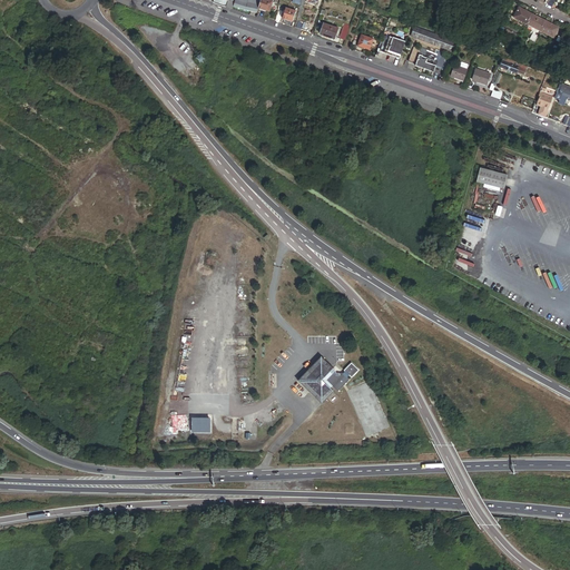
[(232,0),(231,0),(213,0),(212,3),(231,9),(234,1),(232,0)]
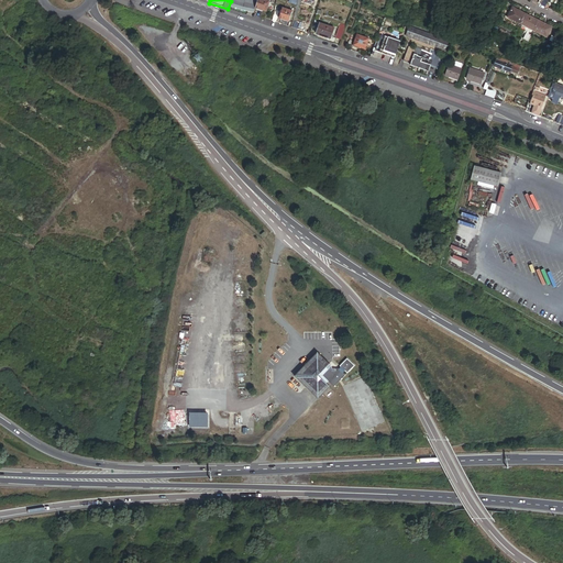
[(242,11),(244,1),(239,0),(232,0),(231,7),(242,11)]
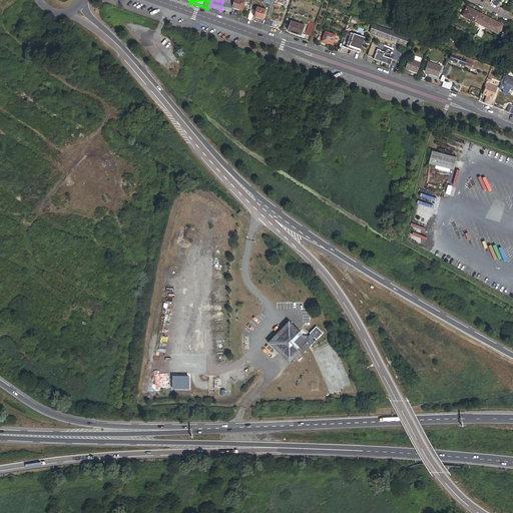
[(241,12),(243,3),(235,0),(233,0),(231,10),(236,11),(237,10),(241,12)]
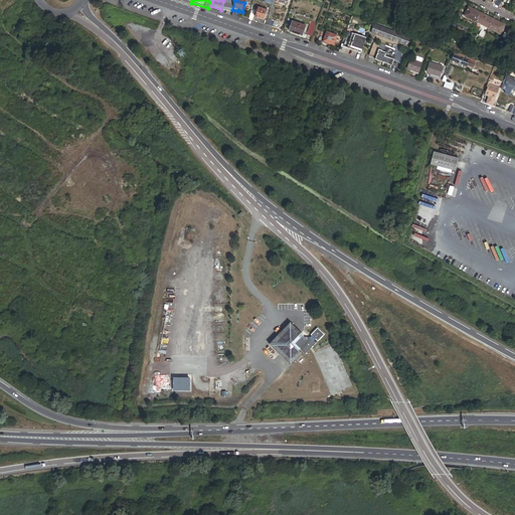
[(231,12),(233,3),(223,1),(221,10),(231,12)]
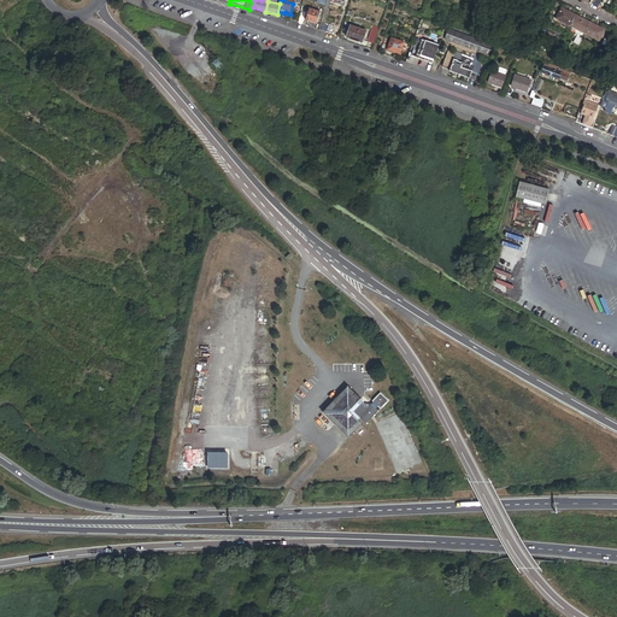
[(570,27),(576,16),(560,7),(554,19),(570,27)]
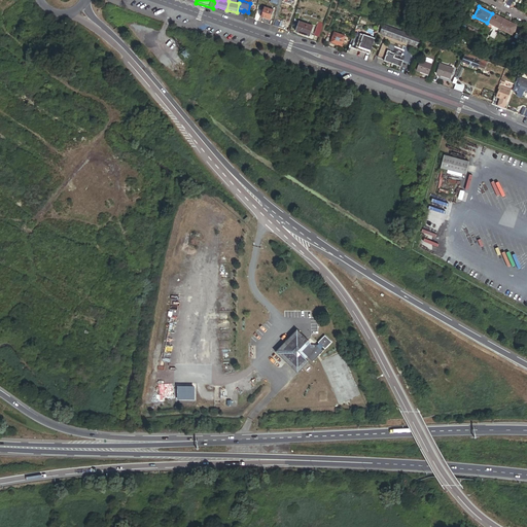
[(270,23),(274,12),(272,12),(268,10),(265,9),(261,20),(270,23)]
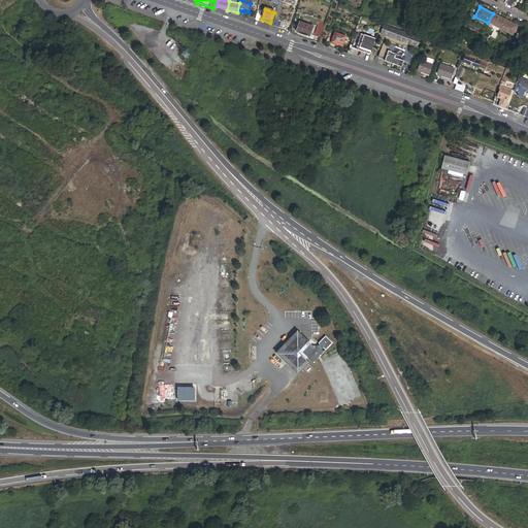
[(499,29),(504,19),(493,13),(488,23),(495,26),(499,29)]
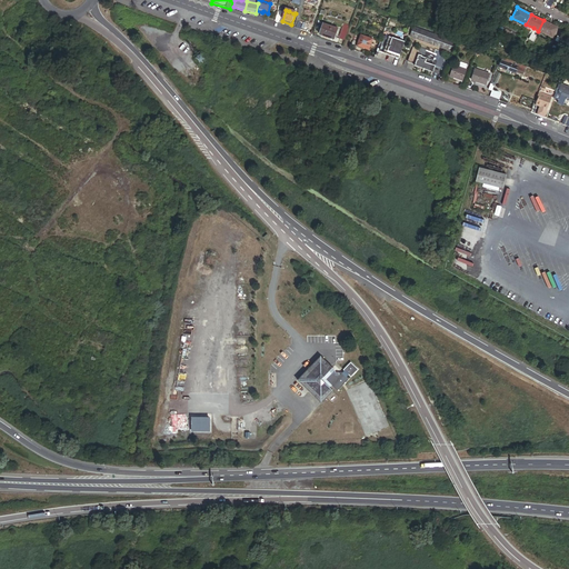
[(552,38),(558,28),(543,20),(538,31),(552,38)]
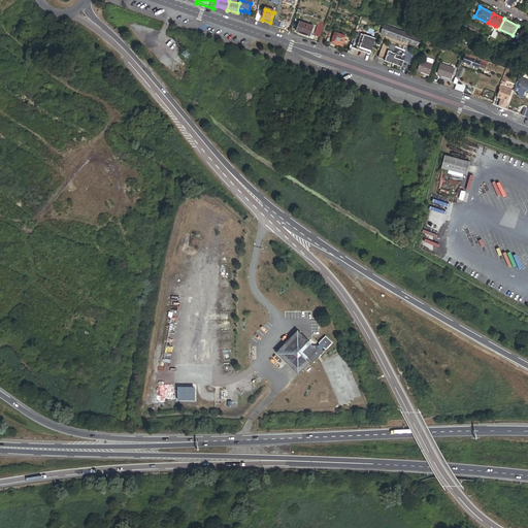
[(309,36),(312,29),(303,27),(304,23),(300,22),(296,32),(309,36)]
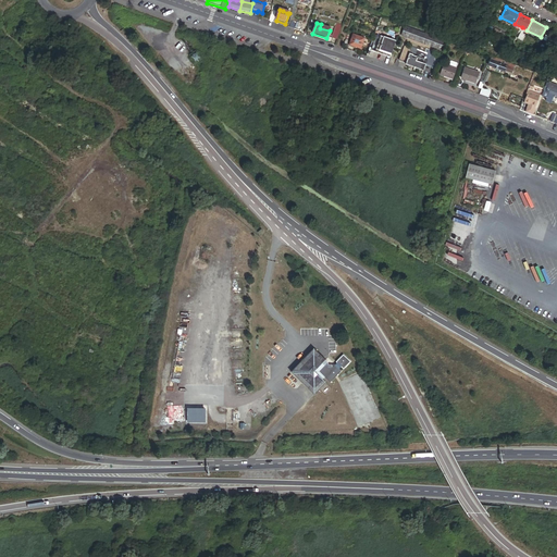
[(408,39),(411,29),(405,27),(401,36),(408,39)]
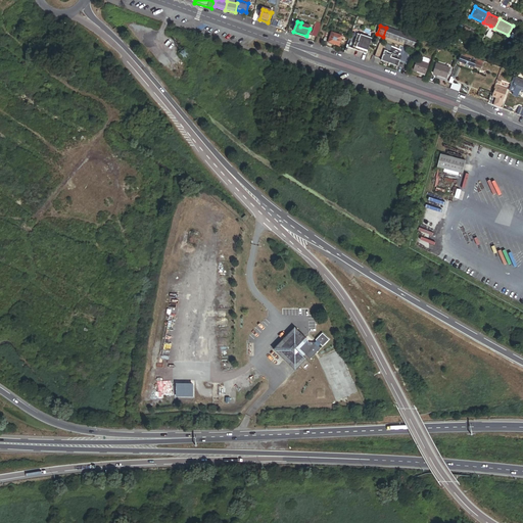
[(471,36),(473,32),(464,27),(462,31),(471,36)]
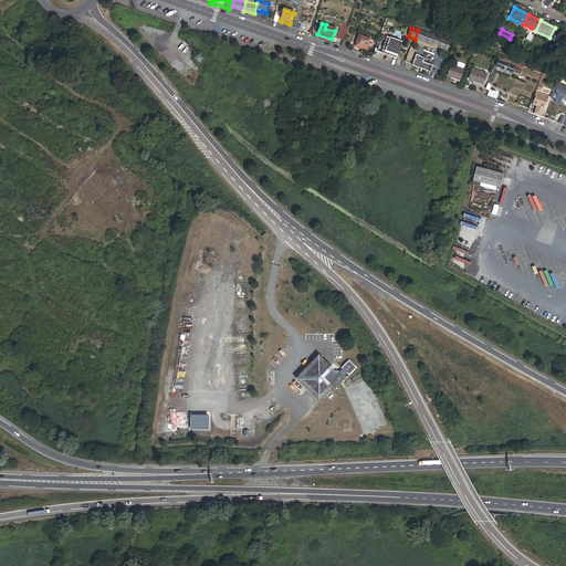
[(447,52),(450,42),(418,30),(415,40),(447,52)]
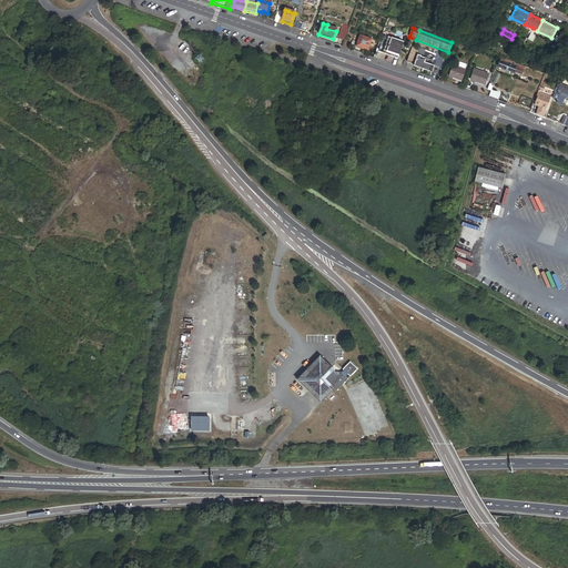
[(368,49),(372,39),(359,34),(356,46),(368,49)]
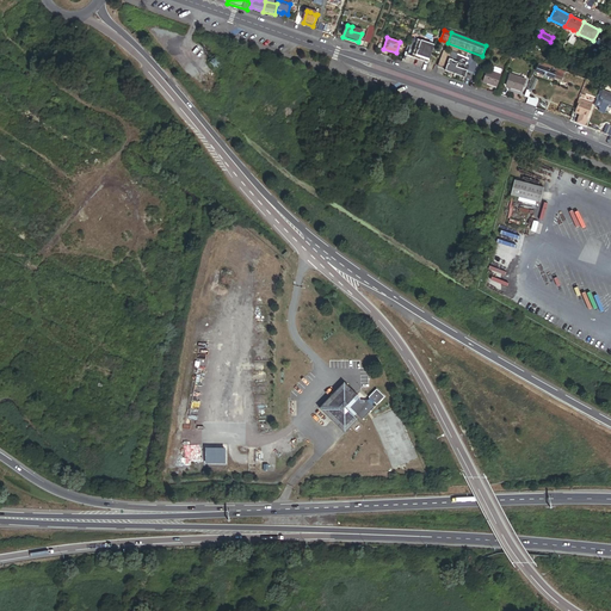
[(429,62),(434,45),(412,38),(407,54),(429,62)]
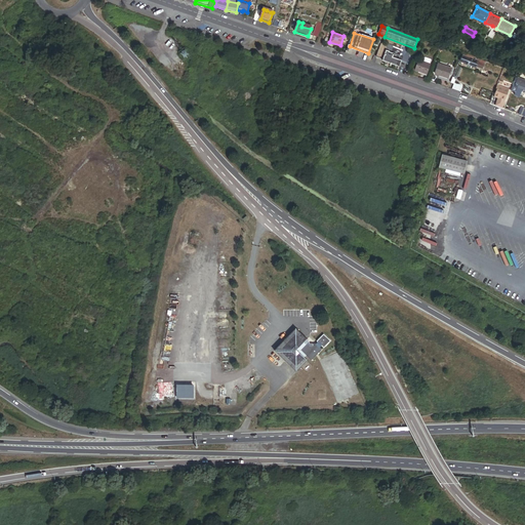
[(399,58),(400,55),(399,55),(401,50),(401,49),(381,42),(376,55),(384,58),(382,59),(400,66),(402,59),(399,58)]
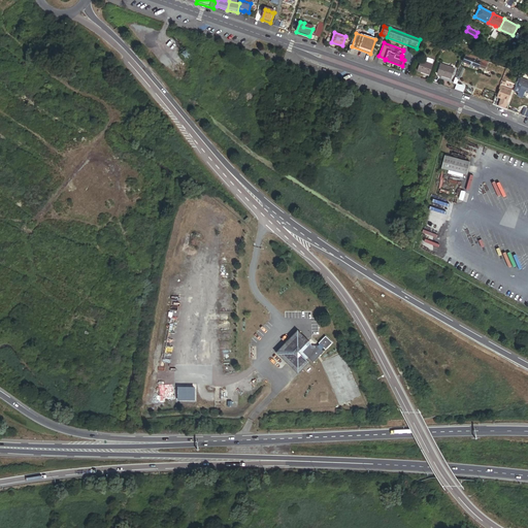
[(413,56),(415,50),(404,46),(403,50),(403,51),(407,52),(406,54),(413,56)]
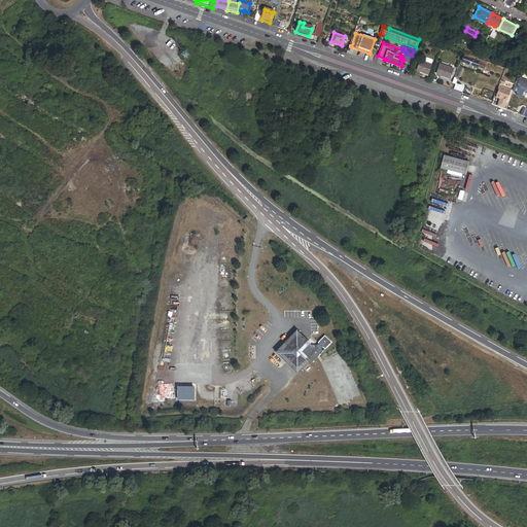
[(484,67),(486,62),(464,54),(461,62),(477,68),(478,65),(484,67)]
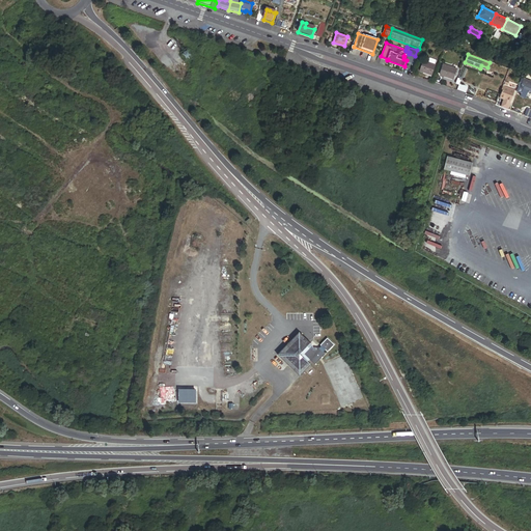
[(432,74),(436,63),(434,63),(424,60),(420,71),(432,74)]
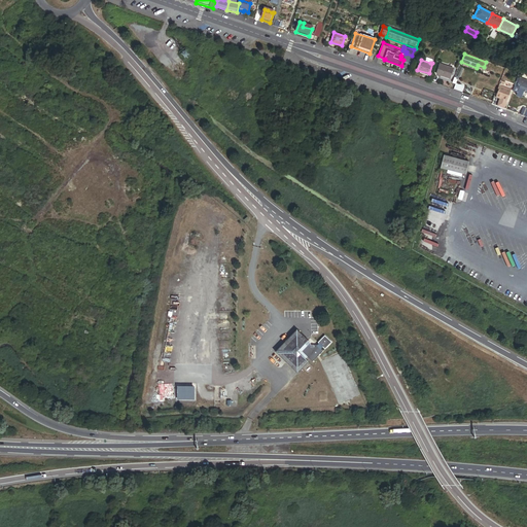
[(450,77),(453,67),(441,63),(436,72),(450,77)]
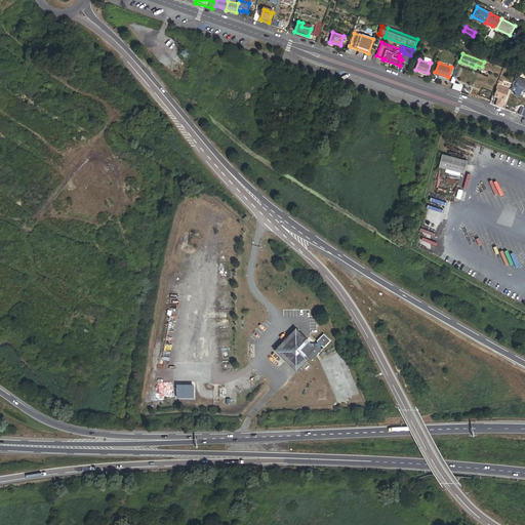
[(524,76),(516,74),(510,90),(515,92),(517,87),(518,87),(517,89),(522,90),(522,89),(524,89),(524,76)]
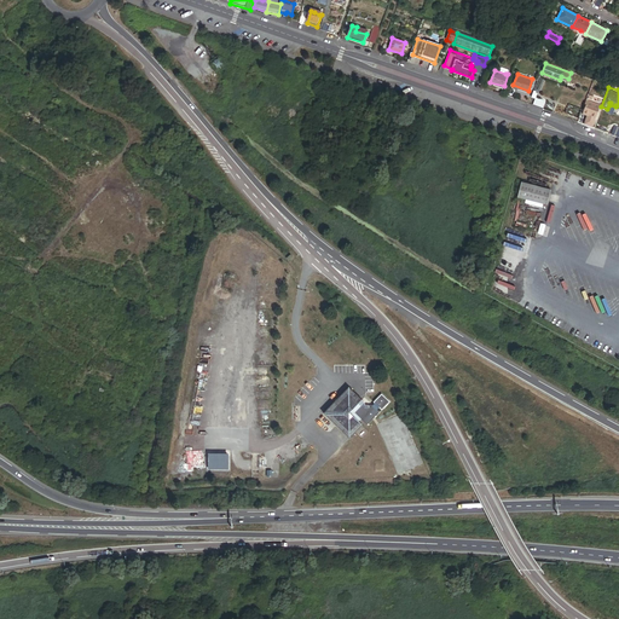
[(595,117),(601,103),(588,99),(586,103),(583,113),(588,115),(586,116),(590,117),(590,116),(595,117)]
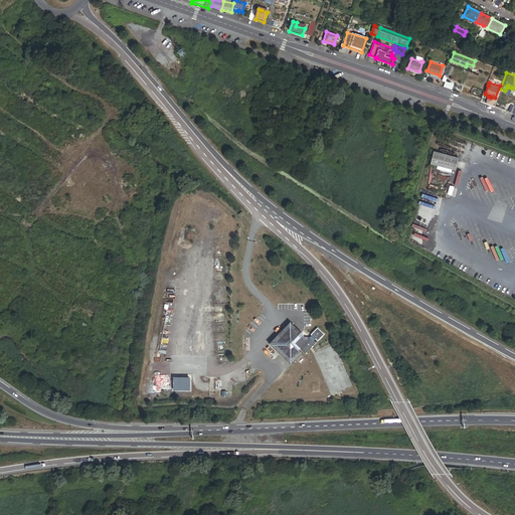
[(458,158),(434,152),(431,164),(455,170),(458,158)]
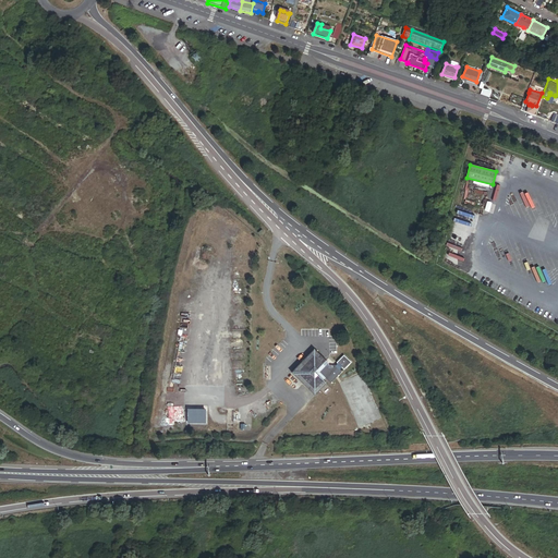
[(320,344),(315,350),(322,355),(326,350),(320,344)]
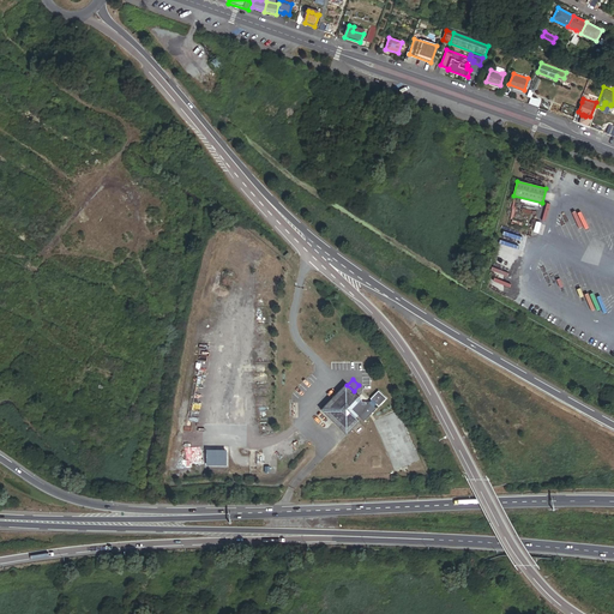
[(345,384),(320,410),(345,434),(360,421),(356,417),(357,416),(363,421),(375,409),(371,404),(369,402),(361,402),(361,398),(354,391),(347,385),(345,384)]
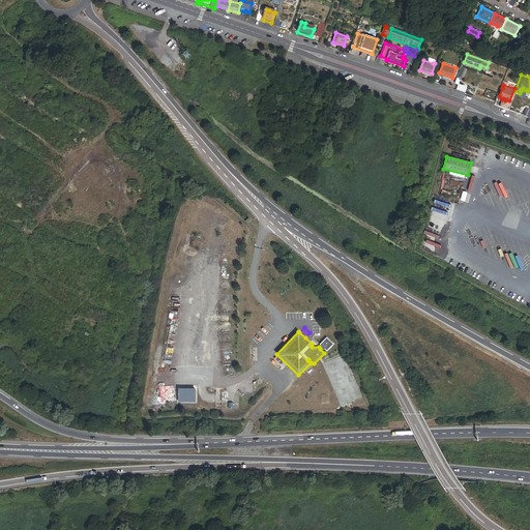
[(320,349),(324,353),(333,344),(326,337),(320,345),(322,347),(320,349)]
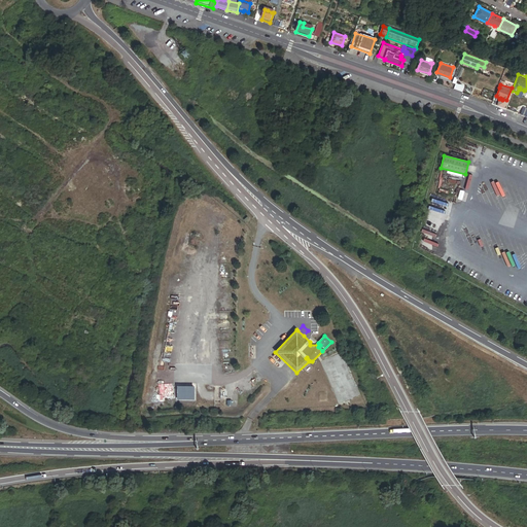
[(194,386),(177,386),(177,400),(195,399),(194,386)]
